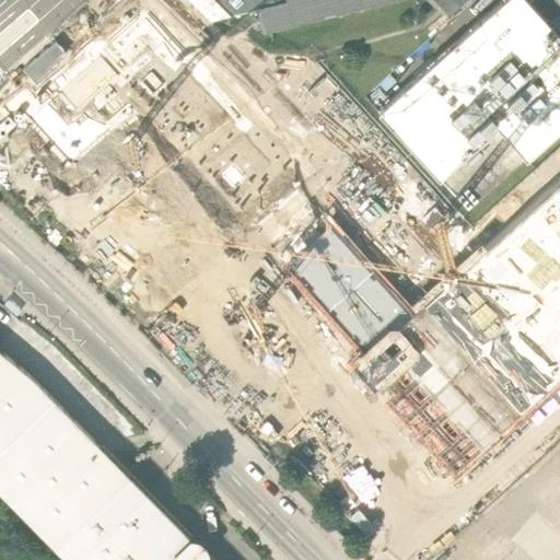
[(118,34),(146,13),(135,0),(128,0),(105,18),(118,34)]
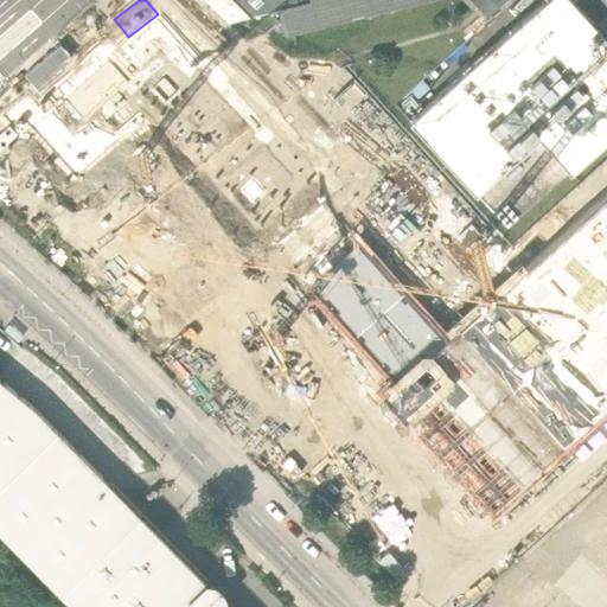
[(203,0),(205,2),(206,0),(217,0),(210,7),(228,24),(276,11),(311,2),(310,0),(203,0)]
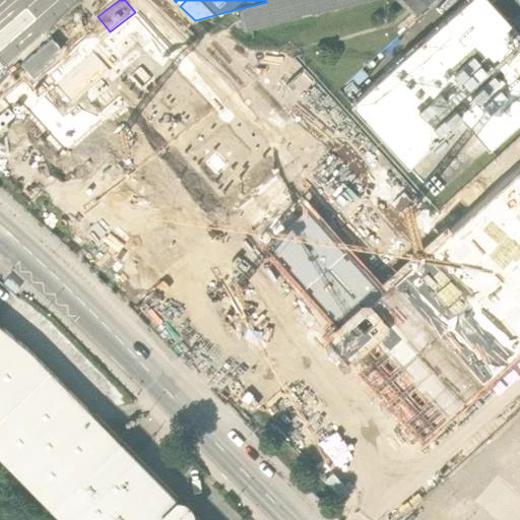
[(272,0),(266,2),(237,9),(241,24),(243,30),(374,0),(400,0),(415,15),(432,0),(272,0)]
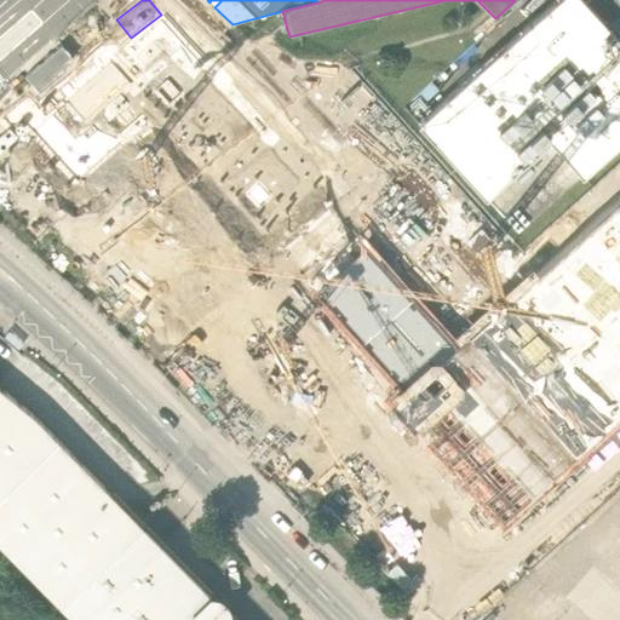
[(560,0),(418,130),(487,205),(551,147),(581,181),(619,145),(619,45),(579,0),(560,0)]
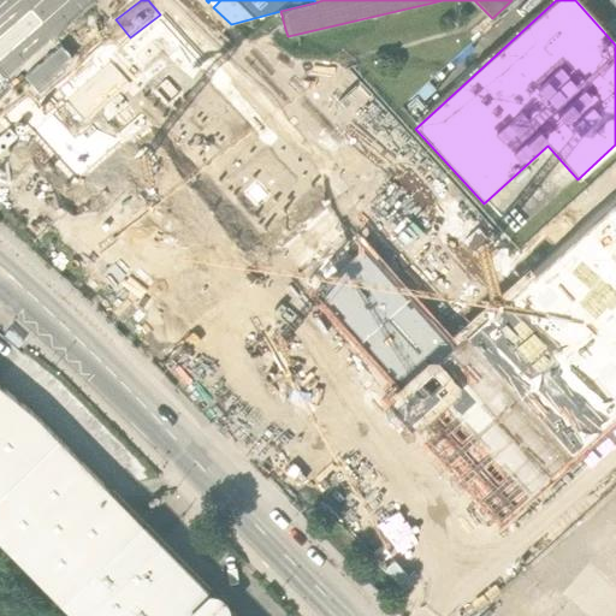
[(615,0),(597,0),(615,21),(615,0)]
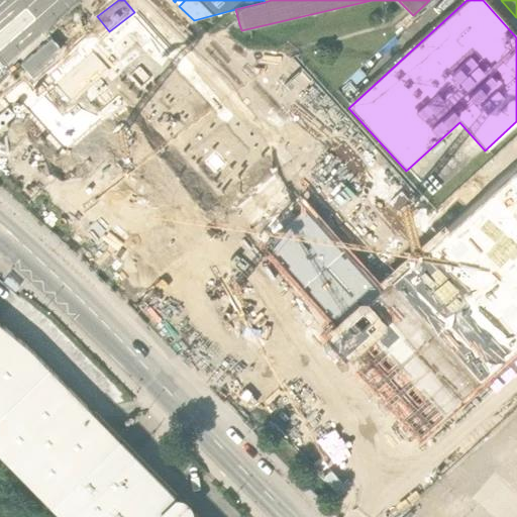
[(259,163),(131,22),(0,140),(0,158),(118,289),(219,198),(259,163)]
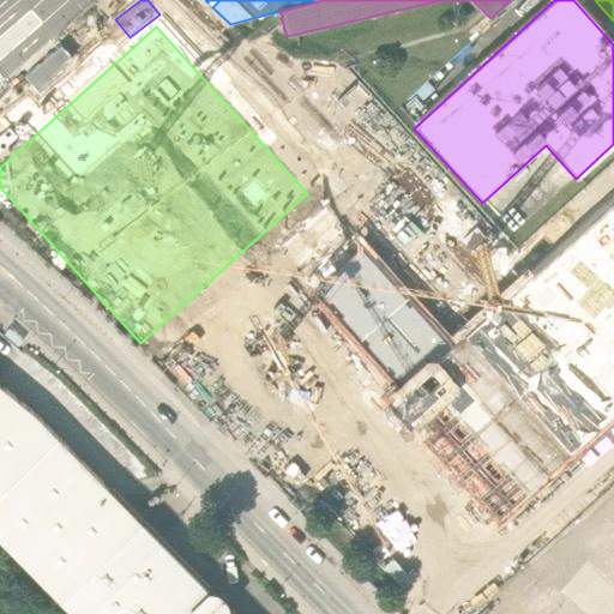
[(61,49),(25,79),(40,95),(65,73),(62,70),(72,61),(61,49)]
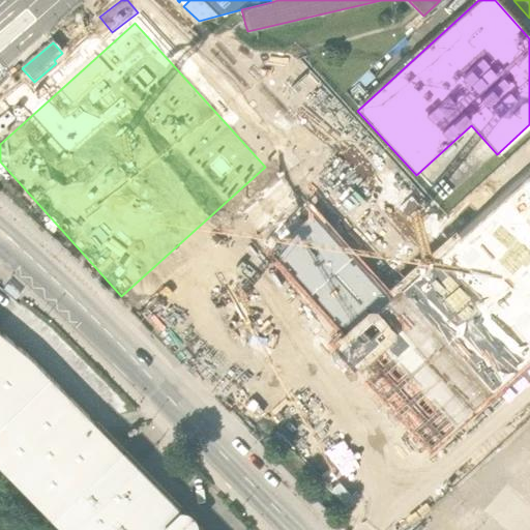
[(390,299),(265,167),(225,203),(347,340),(390,299)]
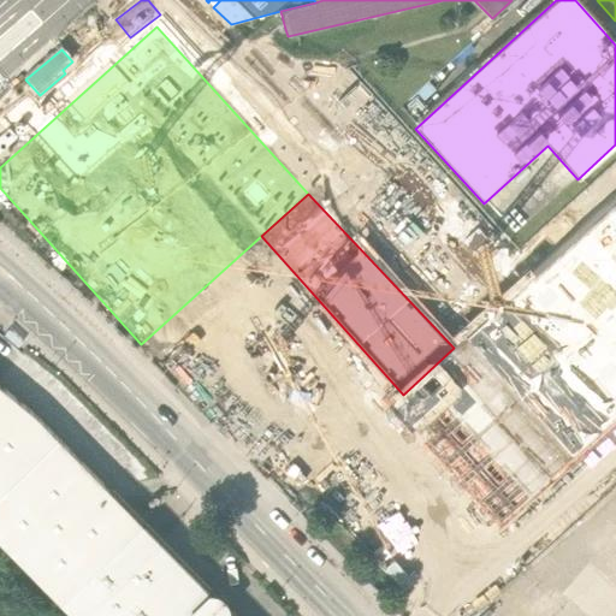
[(615,200),(454,348),(403,395),(391,406),(498,527),(615,420),(615,200)]
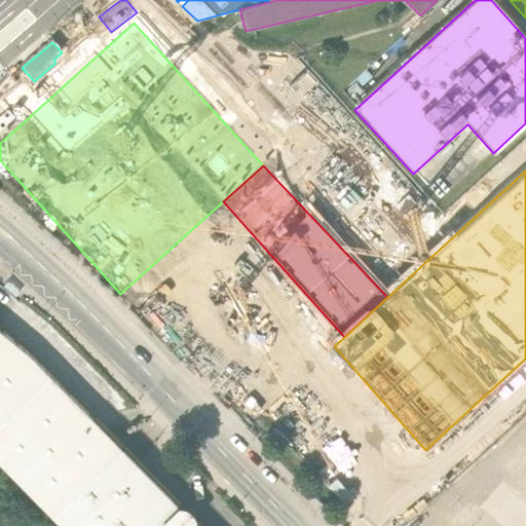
[(0,465),(59,525),(71,525),(136,463),(29,355),(0,332),(0,465)]
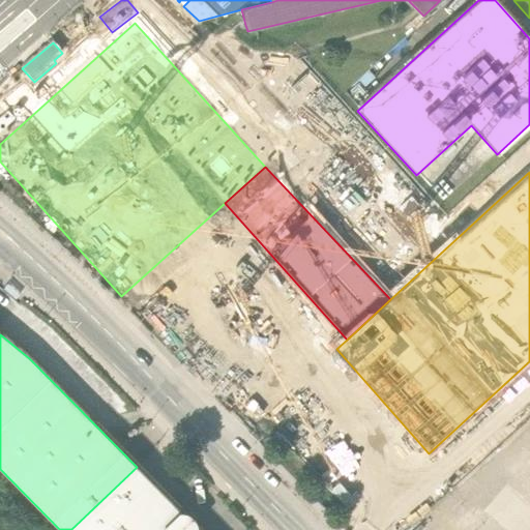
[(198,529),(182,512),(137,467),(71,529),(198,529)]
